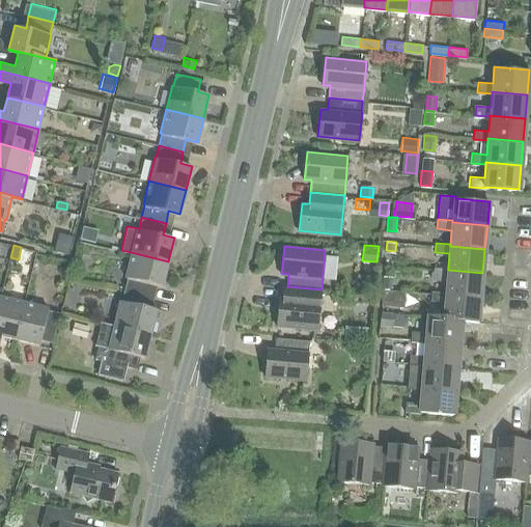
[(168,261),(131,252),(126,276),(127,276),(124,288),(148,295),(151,282),(163,285),(168,261)]
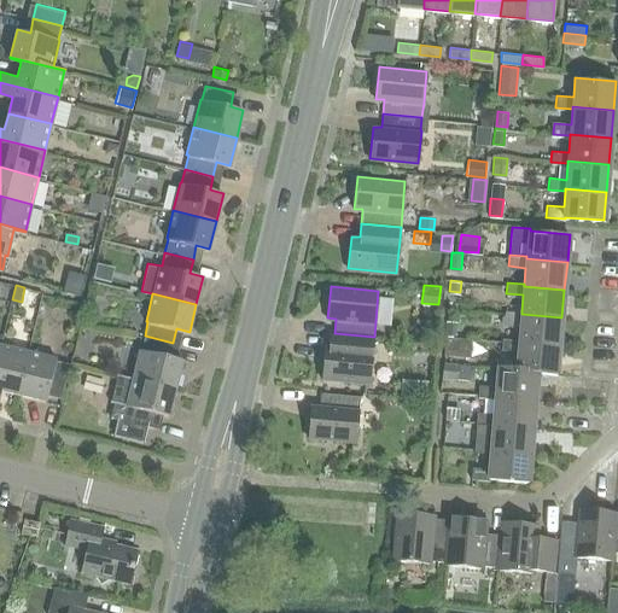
[(519,340),(559,344),(561,317),(522,314),(522,311),(505,309),(503,321),(520,322),(519,338),(519,340)]
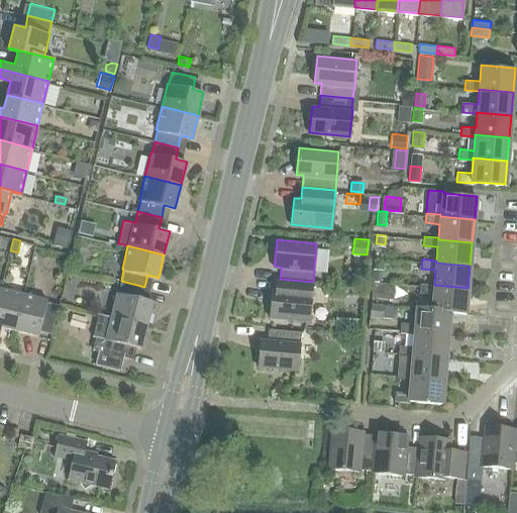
[(383,268),(373,268),(372,281),(382,282),(383,268)]
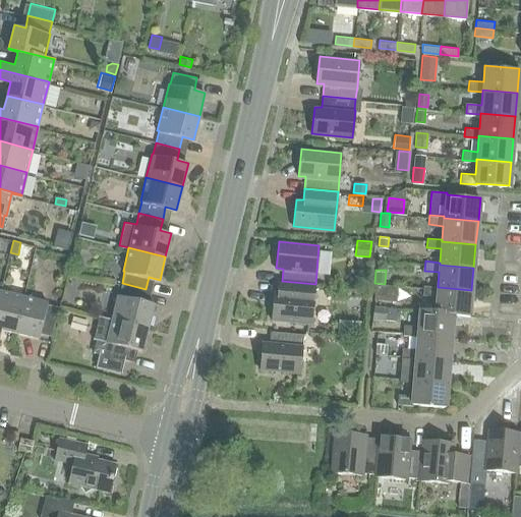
[(314,295),(315,284),(282,281),(281,292),(274,291),(271,319),(311,323),(314,295)]
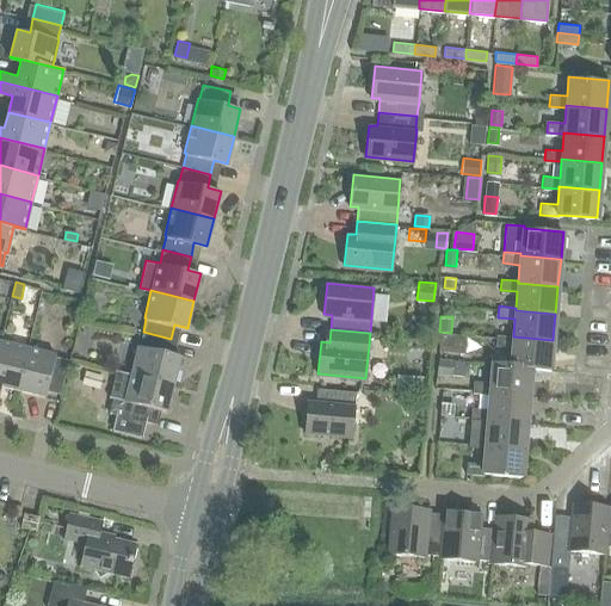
[(137,345),(131,372),(173,383),(180,356),(167,352),(171,339),(143,332),(140,345),(137,345)]
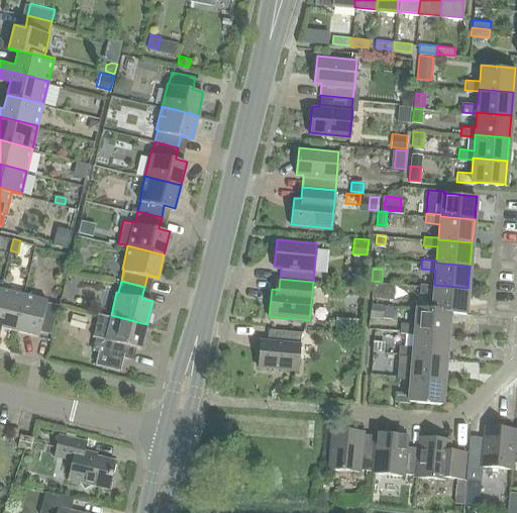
[(387,297),(388,282),(382,282),(372,281),(371,295),(387,297)]
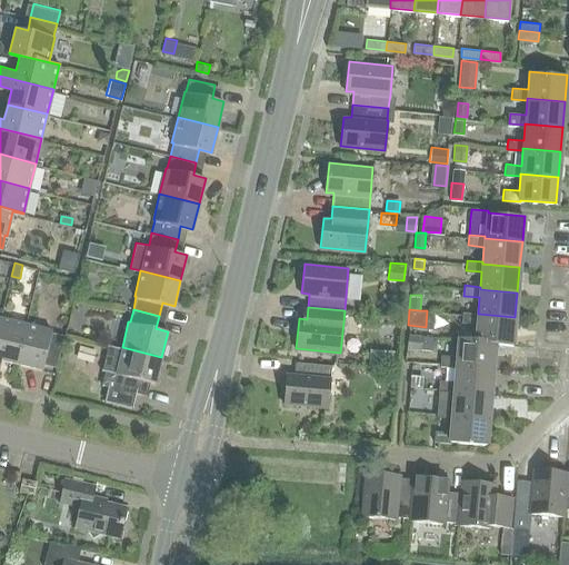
[(515,317),(478,314),(478,311),(462,310),(461,321),(477,323),(476,338),(476,339),(496,342),(512,344),(513,335),(515,317)]
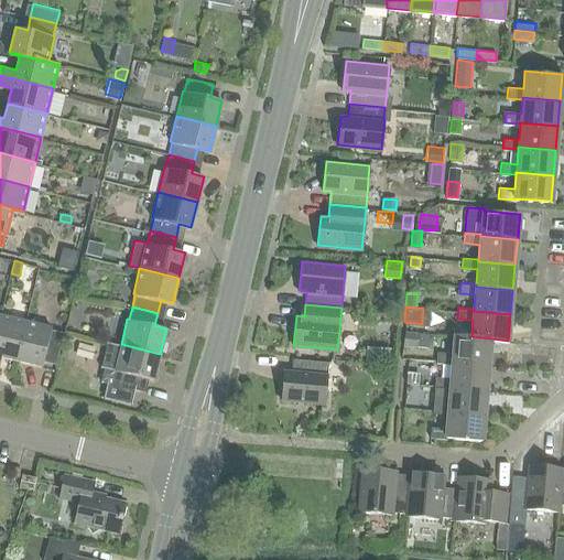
[(17,359),(26,320),(1,313),(0,320),(0,361),(1,355),(17,359)]
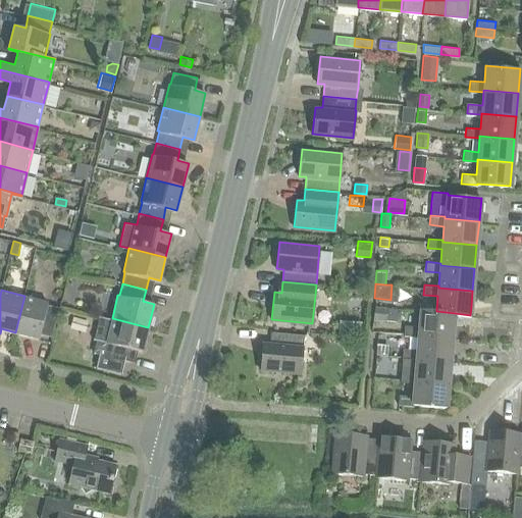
[(47,303),(48,301),(24,296),(15,332),(39,338),(41,326),(53,329),(59,306),(47,303)]
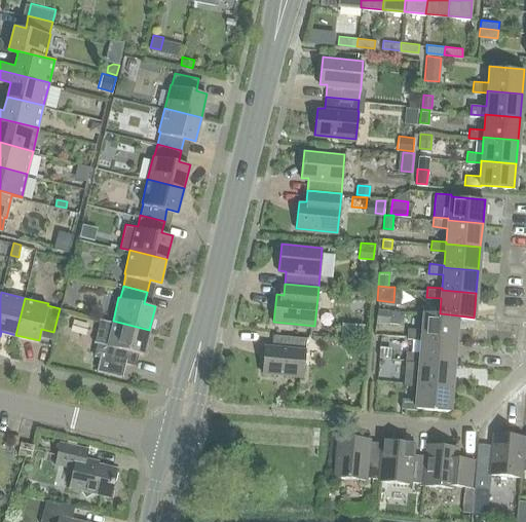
[(376,321),(388,323),(389,308),(377,307),(376,321)]
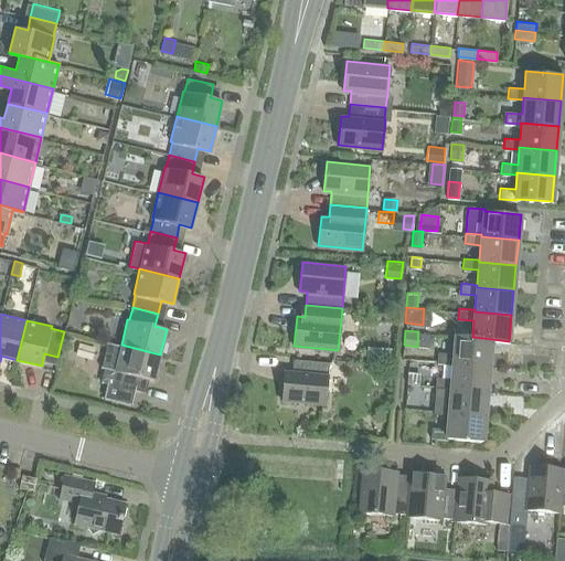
[(72,336),(64,334),(62,341),(71,343),(72,336)]
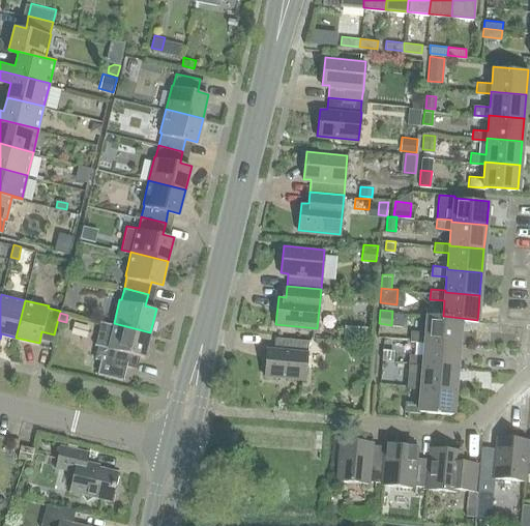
[(443,316),(443,315),(427,314),(425,330),(410,329),(410,340),(424,341),(424,338),(460,341),(462,318),(443,316)]
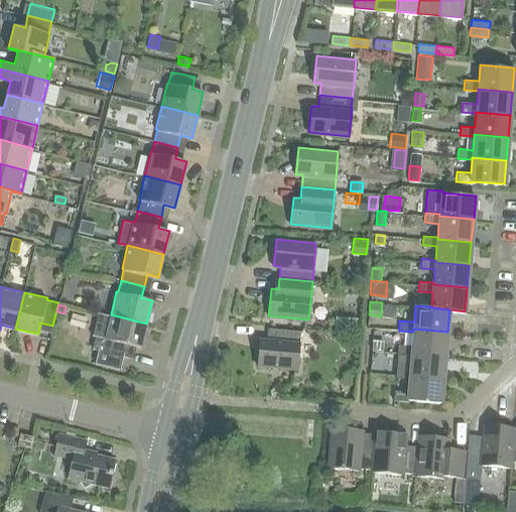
[(120,368),(123,355),(127,356),(130,344),(141,347),(146,324),(111,314),(98,311),(97,312),(99,312),(94,334),(92,333),(92,334),(95,335),(92,347),(98,349),(95,362),(96,362),(119,368),(120,368)]
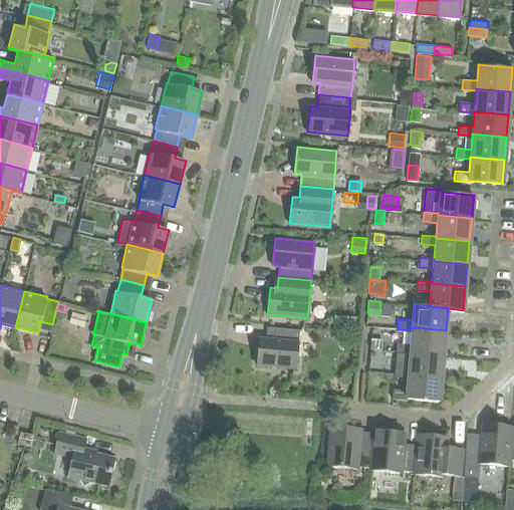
[(296,366),(299,329),(266,325),(265,337),(258,336),(256,363),(296,366)]
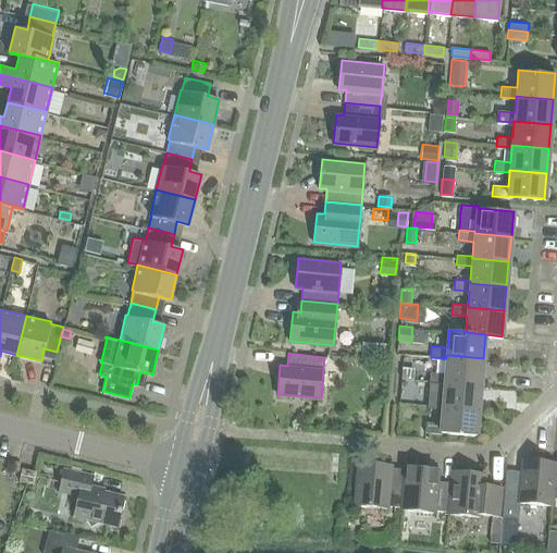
[(429,370),(429,381),(444,382),(444,380),(481,383),(483,358),(446,355),(446,358),(445,371),(429,370)]
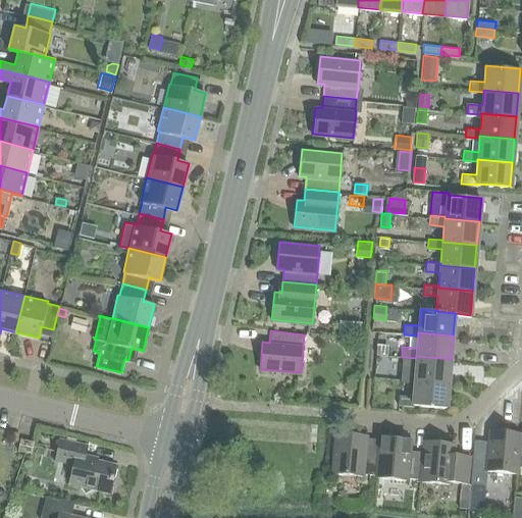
[(351,352),(361,349),(358,338),(348,340),(351,352)]
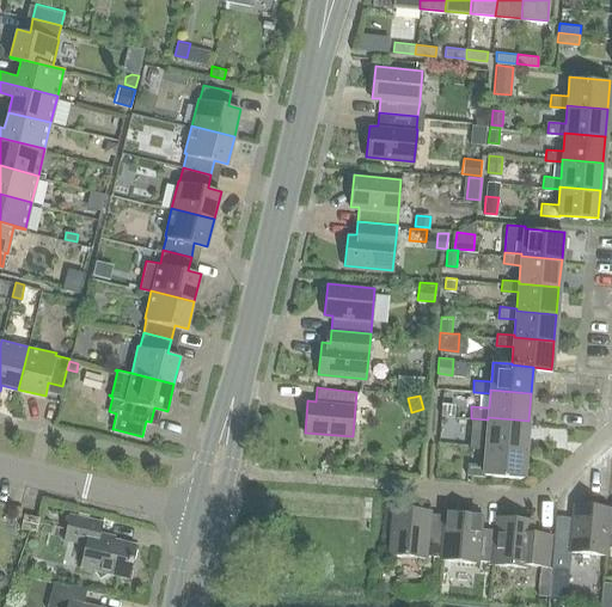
[(454,405),(441,404),(441,412),(454,414),(454,405)]
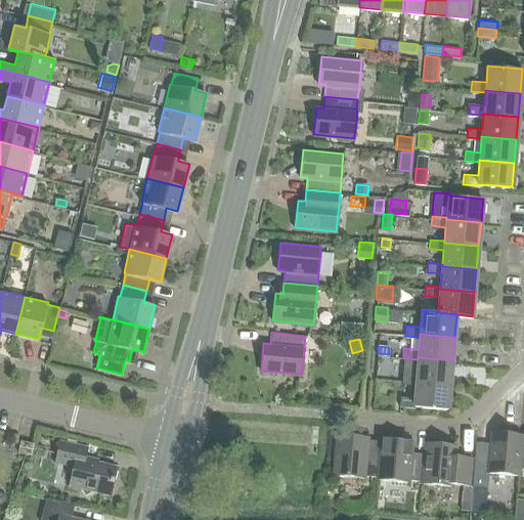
[(401,379),(401,382),(416,383),(416,381),(450,384),(452,360),(418,357),(418,359),(403,358),(401,379)]
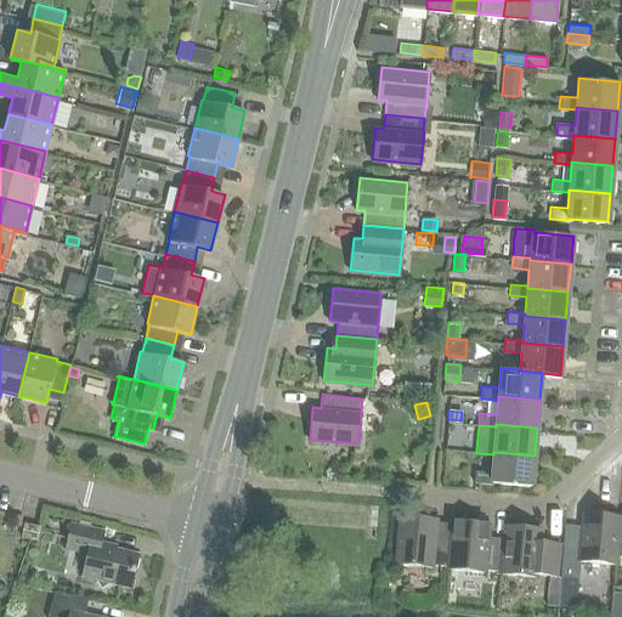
[(493,452),(493,454),(492,470),(475,469),(474,480),(492,482),(492,480),(532,484),(535,456),(493,452)]
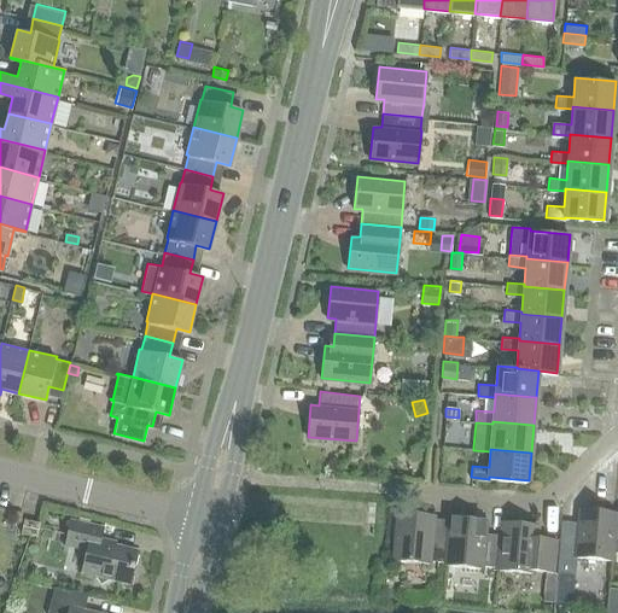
[(576,573),(577,555),(611,559),(611,550),(614,511),(581,508),(579,520),(561,519),(557,571),(576,573)]
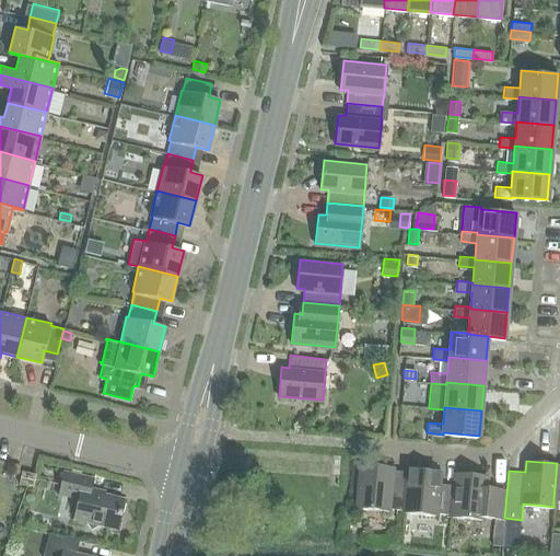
[(405,509),(408,471),(393,468),(393,466),(361,463),(358,507),(388,509),(388,507),(405,509)]
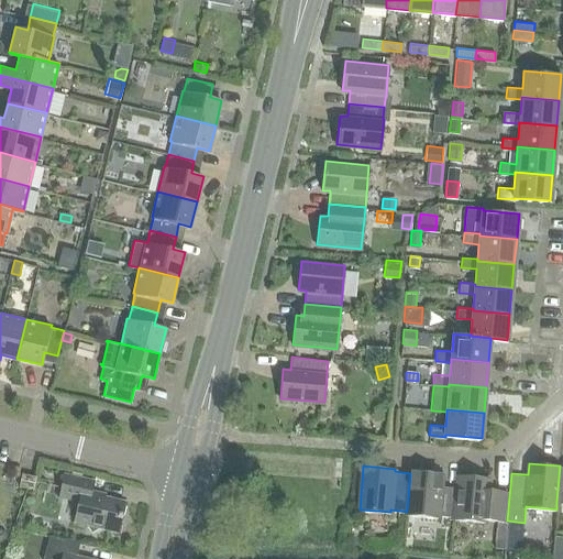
[(410,473),(407,512),(407,514),(438,516),(438,514),(454,515),(457,486),(441,485),(442,473),(411,470),(410,473)]
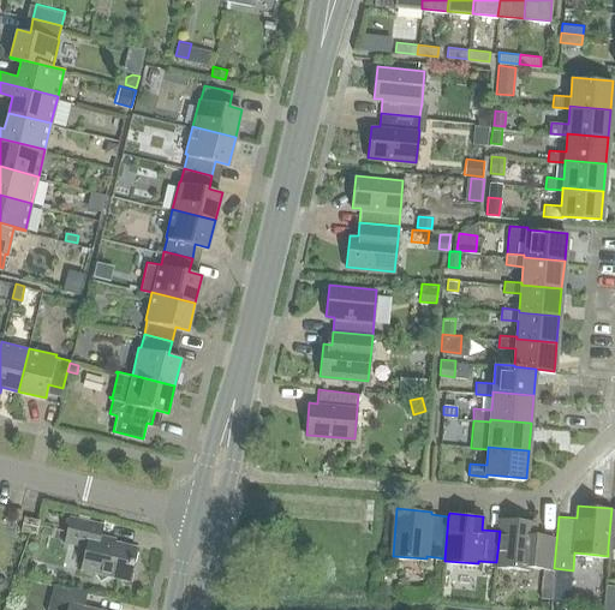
[(36,531),(40,519),(24,514),(21,527),(36,531)]
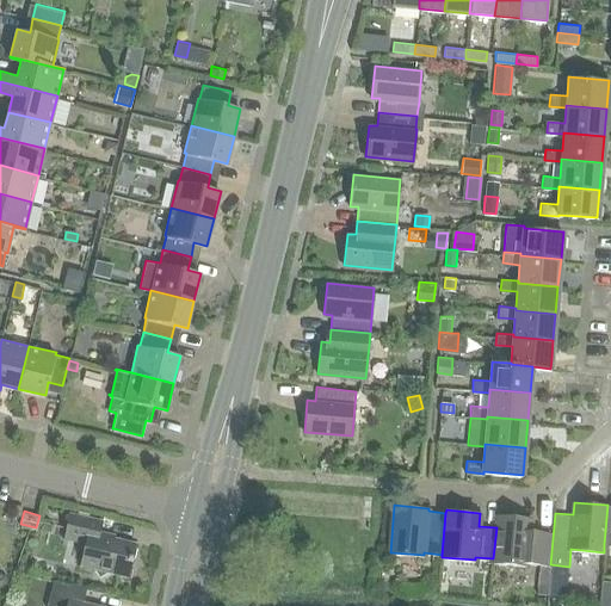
[(99,575),(107,570),(128,575),(136,542),(98,533),(102,519),(71,512),(65,537),(86,542),(81,564),(94,568),(99,575)]
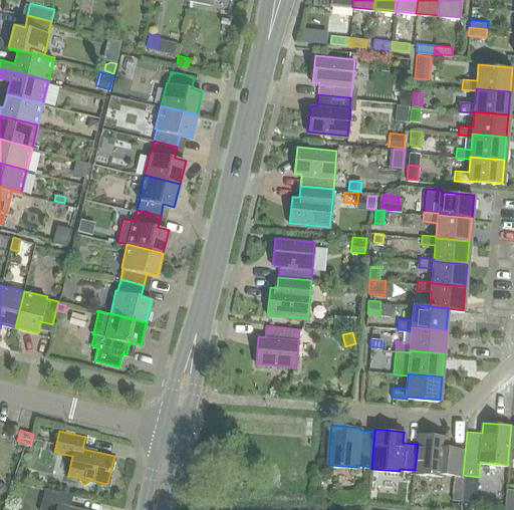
[(419,433),(418,444),(415,470),(415,473),(443,475),(444,473),(459,474),(462,448),(446,446),(447,436),(419,433)]
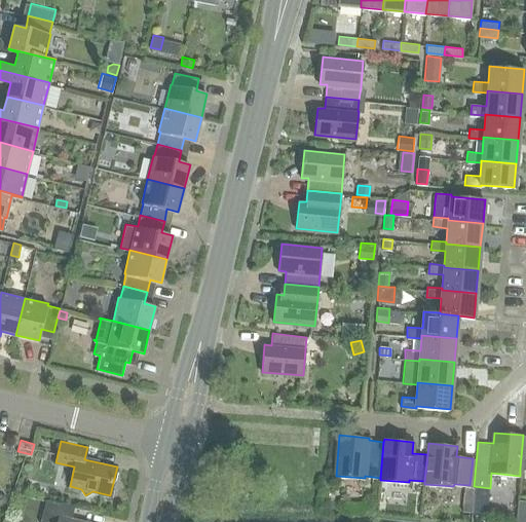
[(0,497),(1,498),(6,497),(9,494),(8,489),(4,486),(0,486),(0,497)]
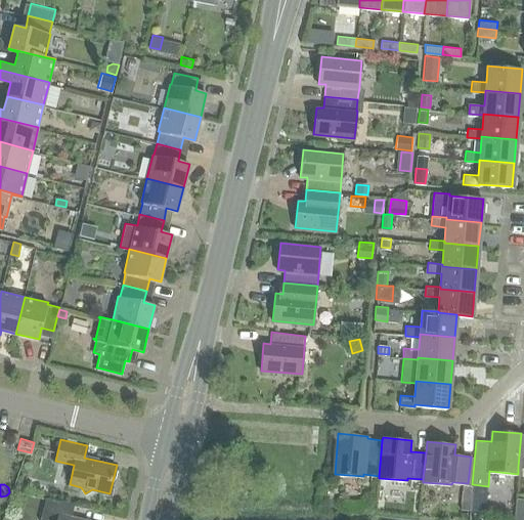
[(516,495),(513,519),(523,519),(523,511),(522,508),(523,496),(516,495)]
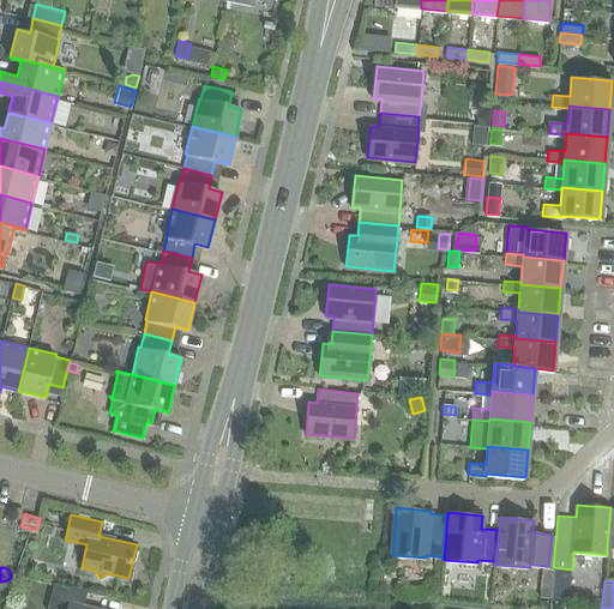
[(102,608),(83,604),(86,590),(53,583),(47,608),(102,608)]
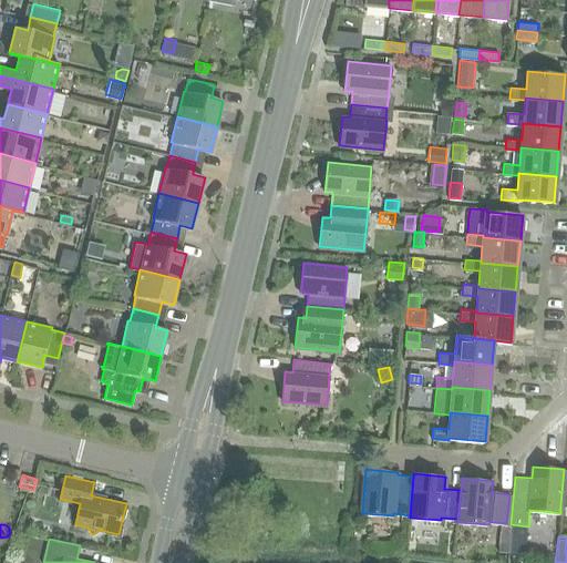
[(500,540),(498,549),(507,550),(508,541),(500,540)]
